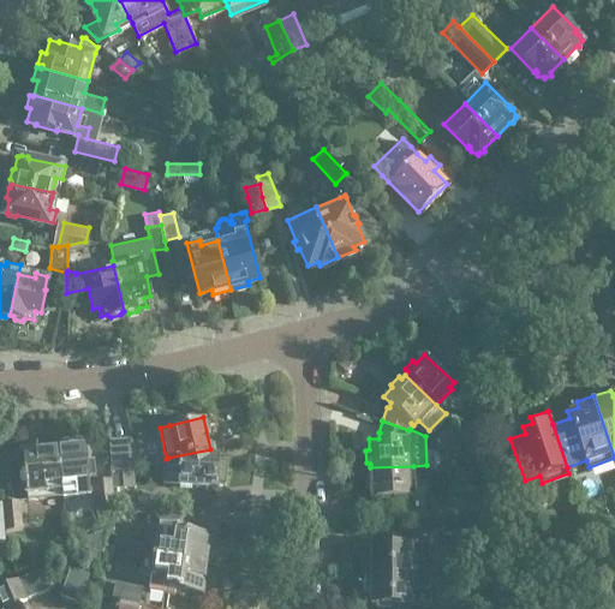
[(111,469),(121,467),(130,466),(129,435),(109,436),(111,469)]
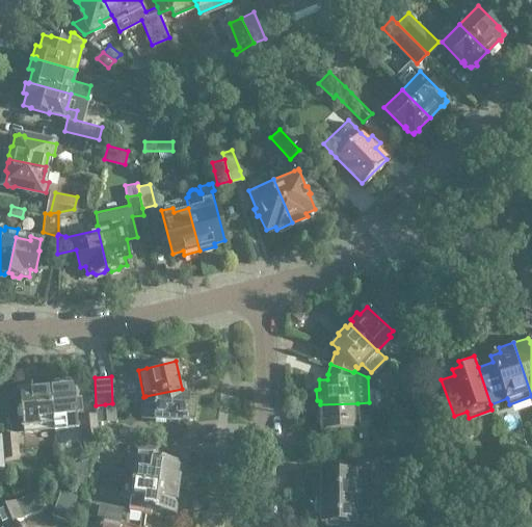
[(75,395),(74,384),(61,385),(61,383),(50,384),(50,386),(54,422),(68,420),(68,425),(78,424),(77,411),(83,410),(81,394),(75,395)]
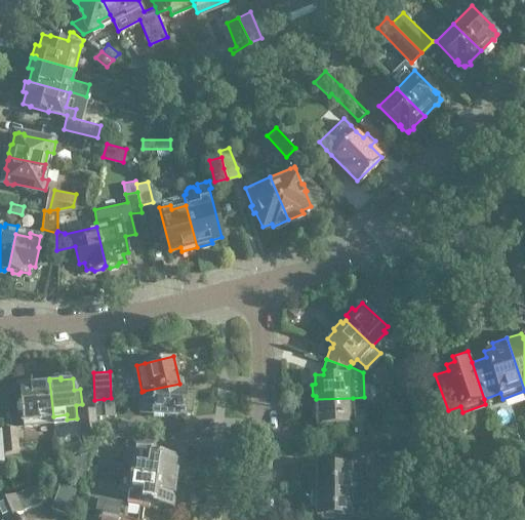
[(33,381),(33,383),(18,385),(23,424),(36,422),(36,417),(53,416),(49,381),(44,382),(44,380),(33,381)]
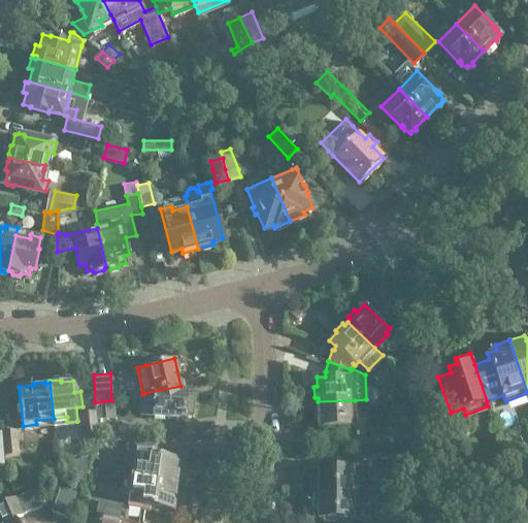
[(421,385),(408,389),(418,413),(429,409),(421,385)]
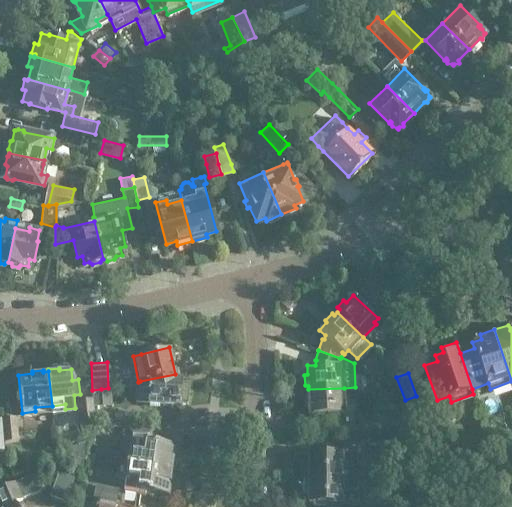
[(175,374),(140,381),(139,395),(160,396),(160,401),(188,403),(189,386),(183,385),(183,379),(176,379),(175,374)]
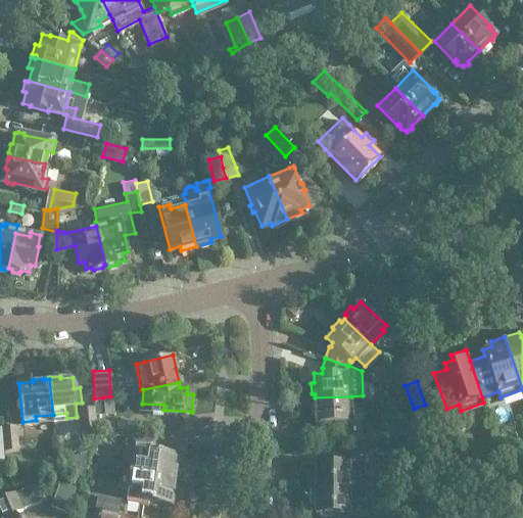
[(316,422),(333,421),(350,421),(350,416),(352,416),(351,396),(315,397),(315,401),(312,403),(313,412),(315,413),(316,422)]
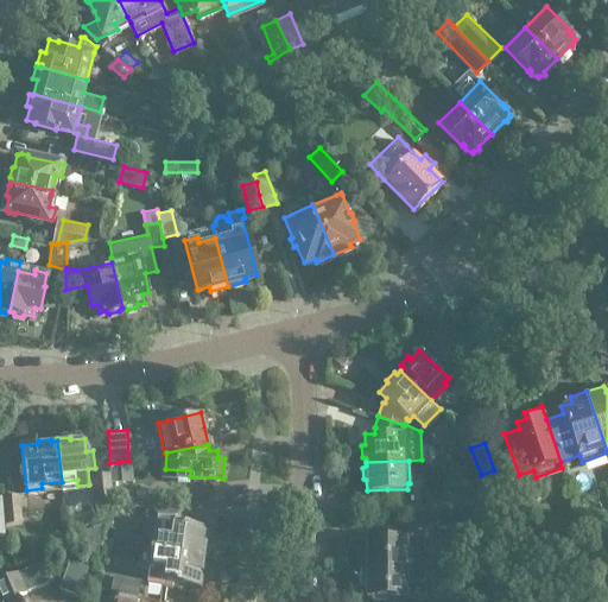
[(121,480),(120,462),(109,463),(111,480),(121,480)]
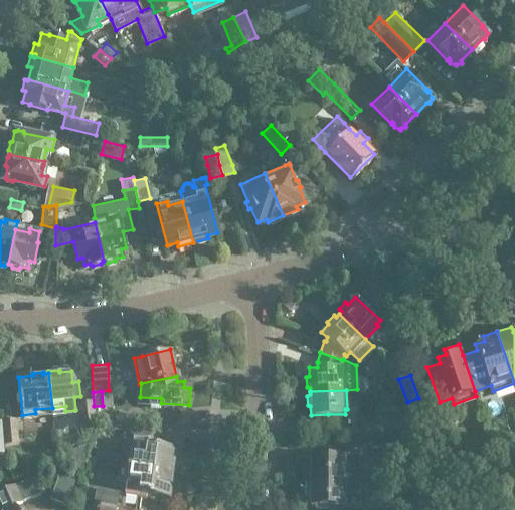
[(95,422),(93,408),(92,399),(78,400),(83,433),(94,432),(95,422)]
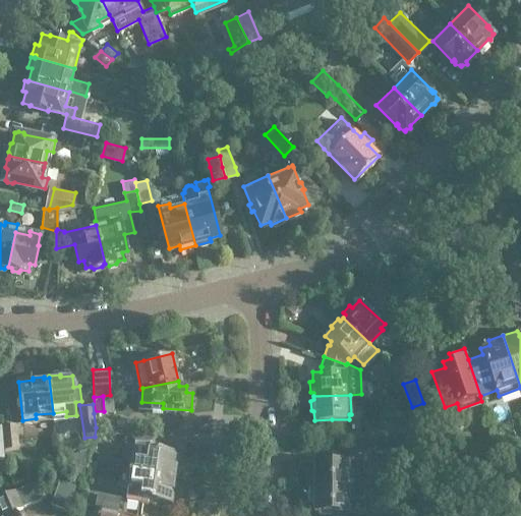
[(118,411),(94,413),(96,427),(120,424),(118,411)]
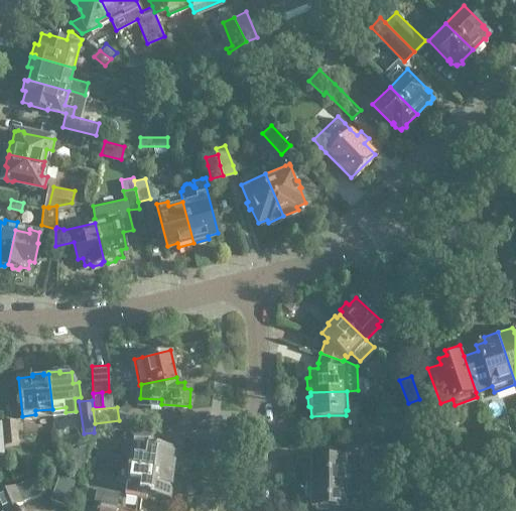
[(16,417),(2,418),(4,442),(17,441),(16,417)]
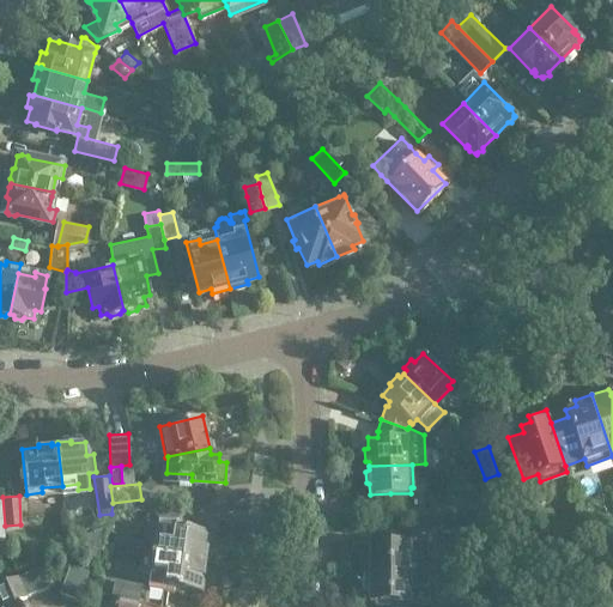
[(507,497),(480,498),(477,498),(478,513),(507,511),(507,497)]
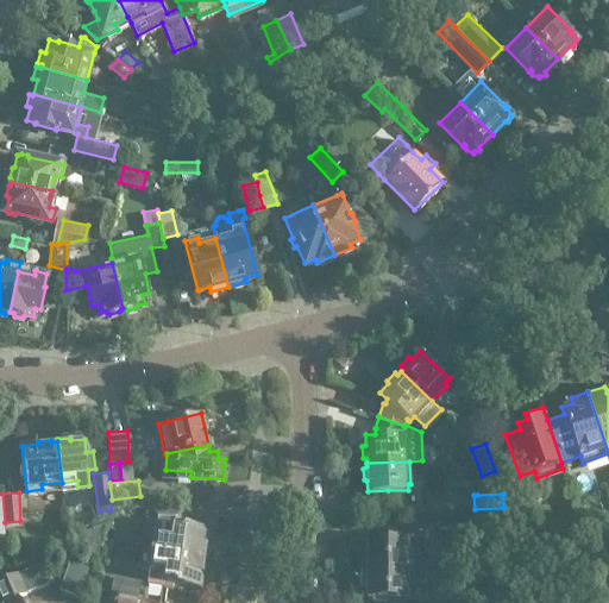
[(182,519),(184,504),(144,498),(142,517),(164,520),(165,516),(182,519)]
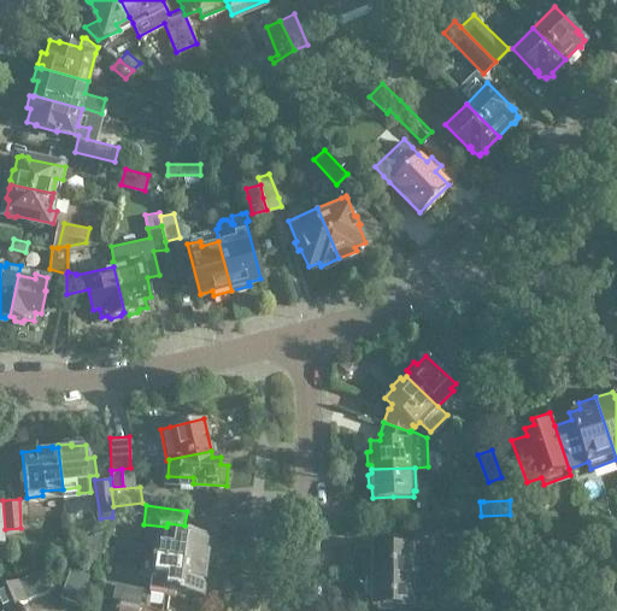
[(442,520),(442,532),(442,533),(511,530),(511,517),(442,520)]
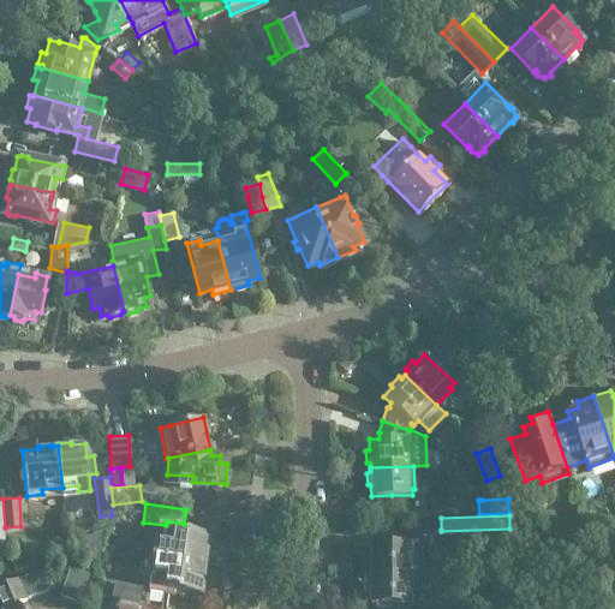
[(87,548),(102,548),(105,529),(105,526),(83,536),(87,548)]
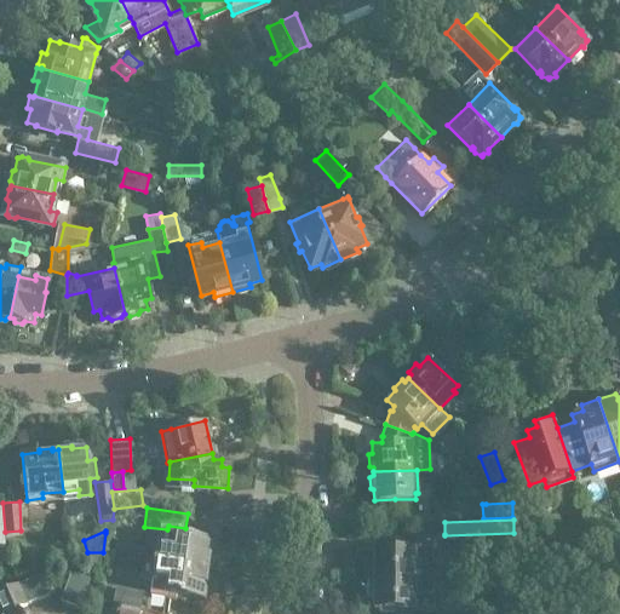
[(145,557),(207,566),(211,541),(212,541),(212,537),(174,532),(173,545),(159,543),(159,544),(148,543),(145,557)]
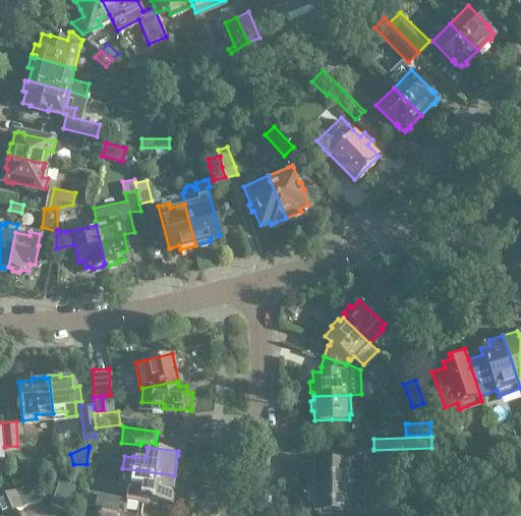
[(362,486),(362,458),(347,458),(346,461),(314,461),(314,470),(309,470),(308,485),(362,486)]
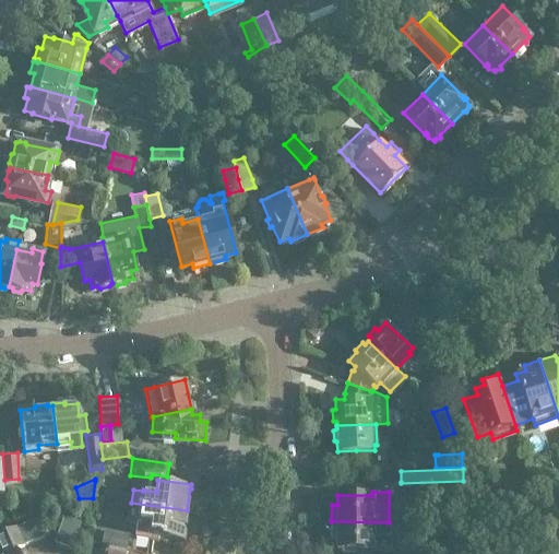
[(187,510),(131,503),(130,516),(139,518),(135,534),(158,538),(158,533),(183,537),(185,532),(183,532),(187,510)]
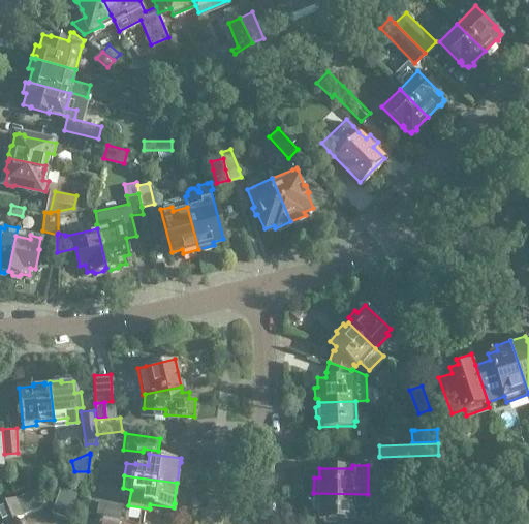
[(76,491),(60,485),(51,510),(68,516),(76,491)]
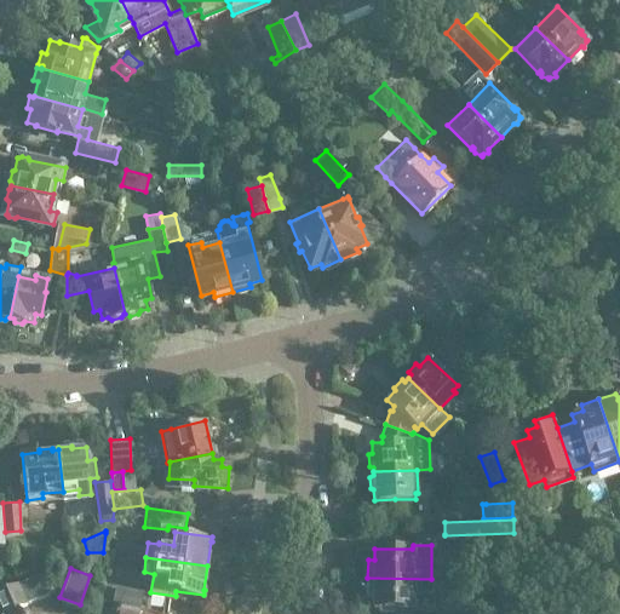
[(0,587),(0,610),(1,613),(23,613),(15,606),(49,591),(40,572),(0,587)]
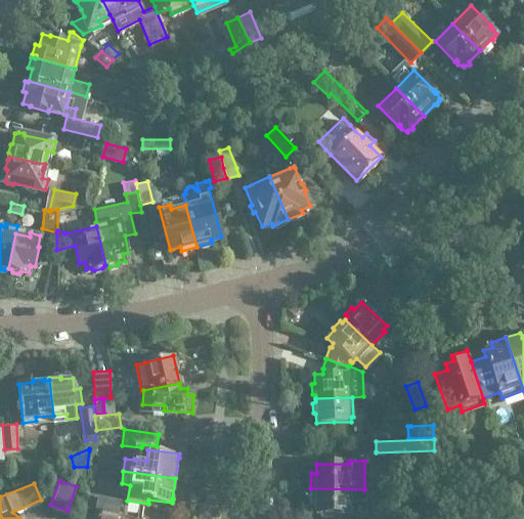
[(364,499),(364,489),(310,488),(310,502),(316,502),(315,512),(334,512),(334,518),(347,518),(347,513),(350,513),(350,499),(364,499)]
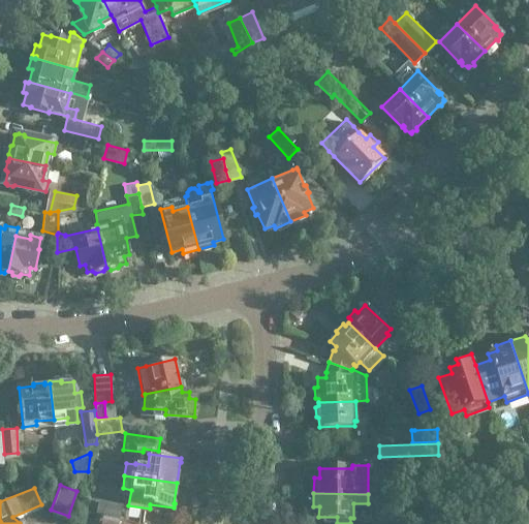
[(119,517),(122,503),(122,502),(98,497),(98,500),(92,498),(89,510),(119,517)]
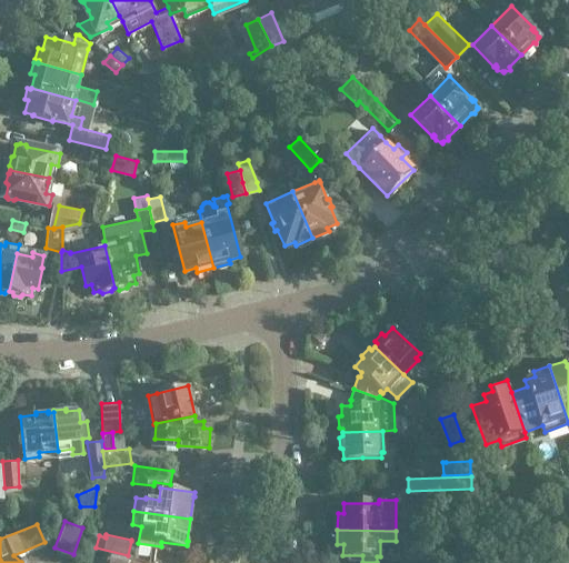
[(126,562),(127,559),(128,555),(96,548),(96,552),(107,555),(105,562),(126,562)]
